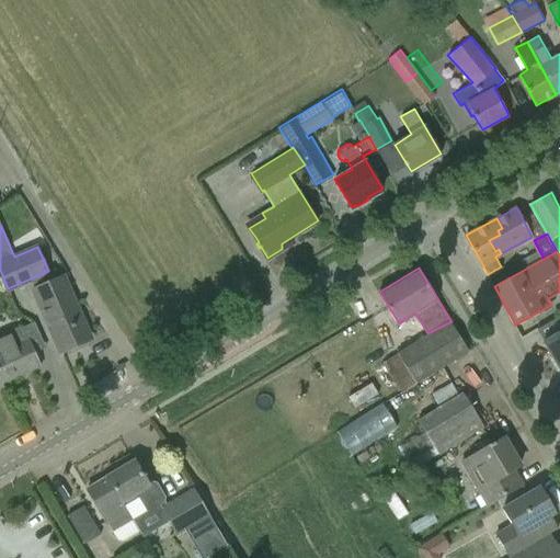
[(90,338),(81,318),(63,276),(35,288),(61,351),(90,338)]
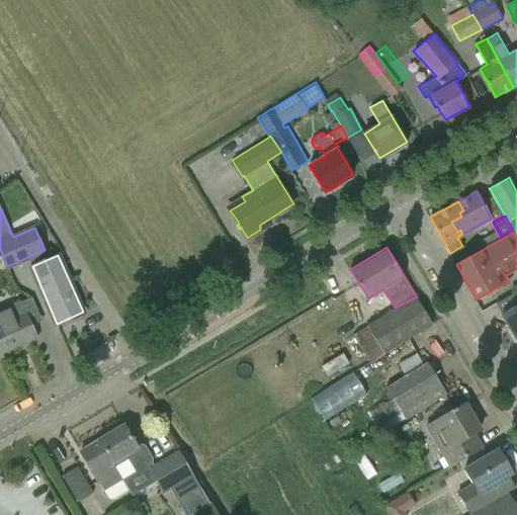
[(516,289),(513,292),(516,297),(516,305),(502,314),(516,339),(516,289)]
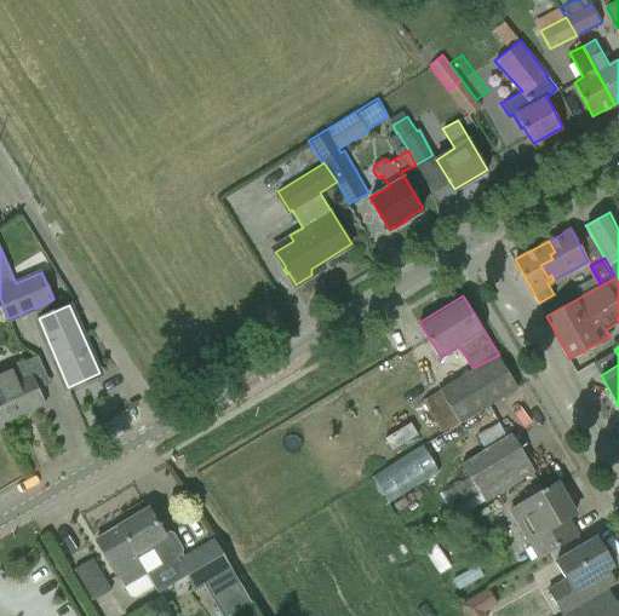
[(519,386),(499,355),(473,368),(423,399),(443,432),(519,386)]
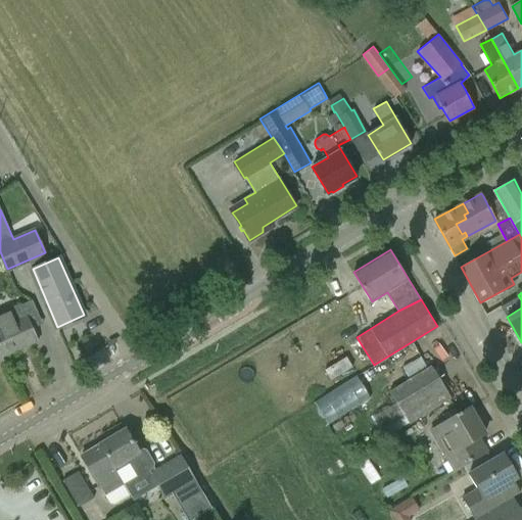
[(0,349),(2,356),(38,340),(30,322),(27,315),(26,316),(20,304),(0,314),(0,313),(0,349)]
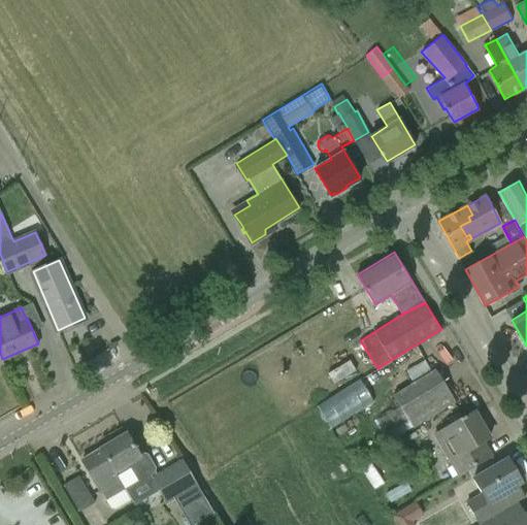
[(327,371),(334,383),(356,368),(350,358),(327,371)]
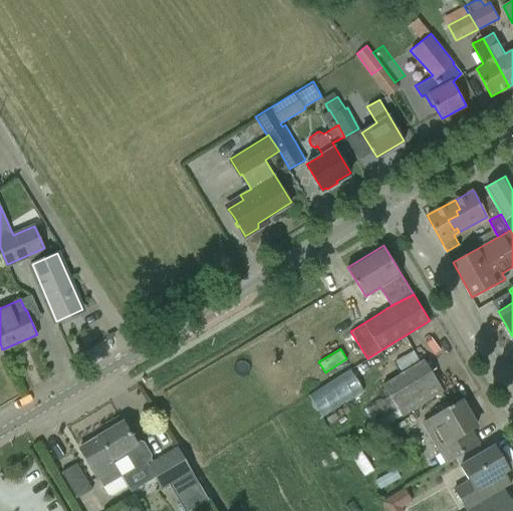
[(375,422),(398,409),(402,416),(444,390),(425,358),(382,385),(390,395),(367,408),(375,422)]
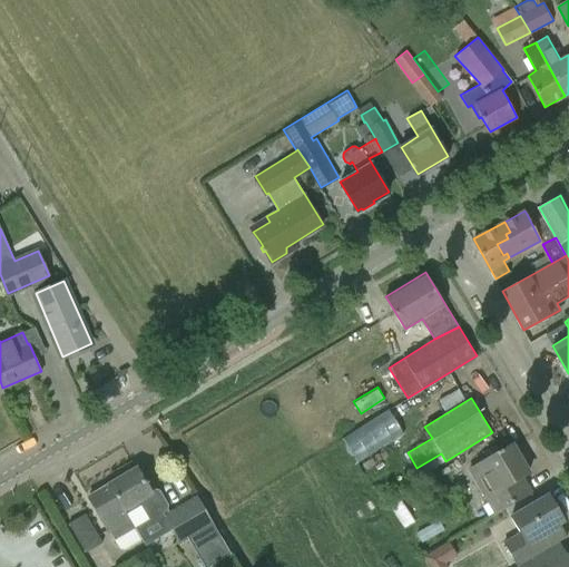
[(359,436),(376,460),(422,427),(405,402),(359,436)]
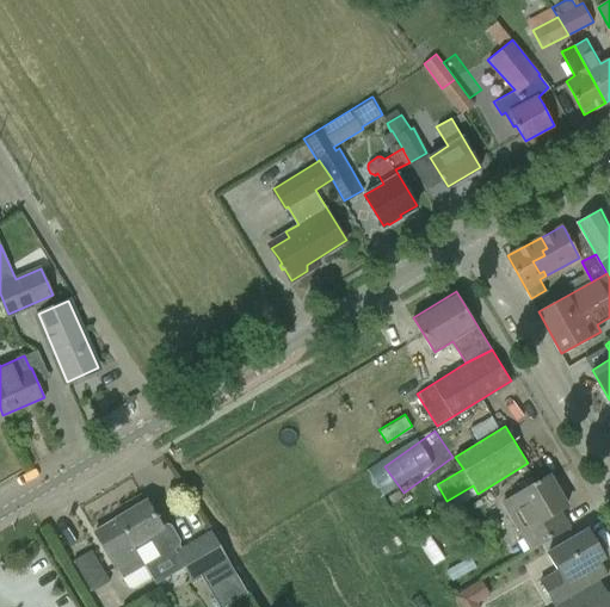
[(531,547),(548,538),(568,526),(559,509),(567,505),(549,475),(540,482),(538,479),(534,483),(535,484),(529,489),(523,493),(505,503),(531,547)]
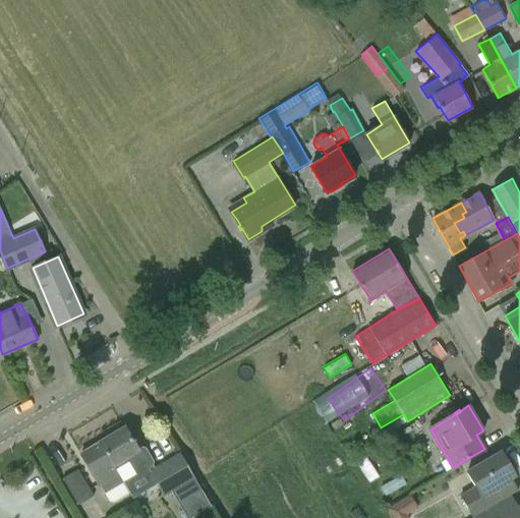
[(451,405),(441,411),(446,420),(451,417),(456,413),(455,412),(451,405)]
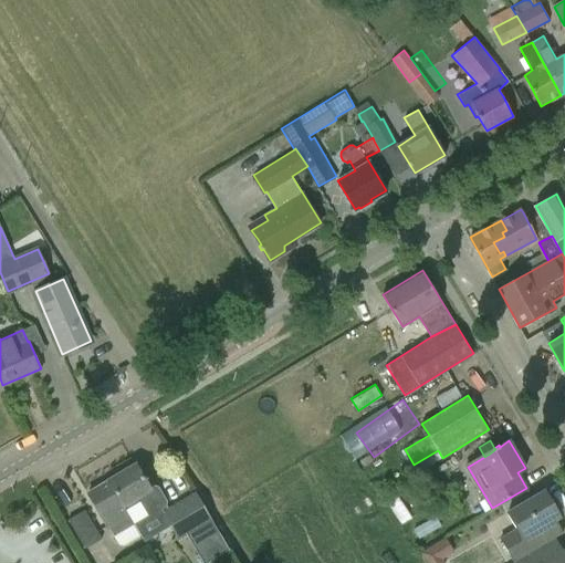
[(136,464),(108,480),(123,503),(123,504),(124,504),(135,523),(137,527),(142,534),(145,541),(170,527),(160,510),(168,507),(167,504),(168,500),(158,486),(154,483),(149,487),(147,482),(136,464)]
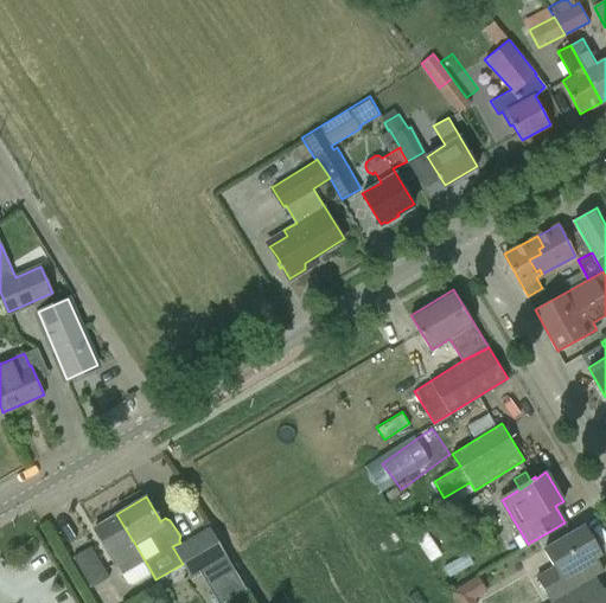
[(116,514),(94,527),(107,547),(121,571),(129,585),(151,573),(152,572),(147,564),(145,560),(133,540),(132,540),(132,539),(116,514)]
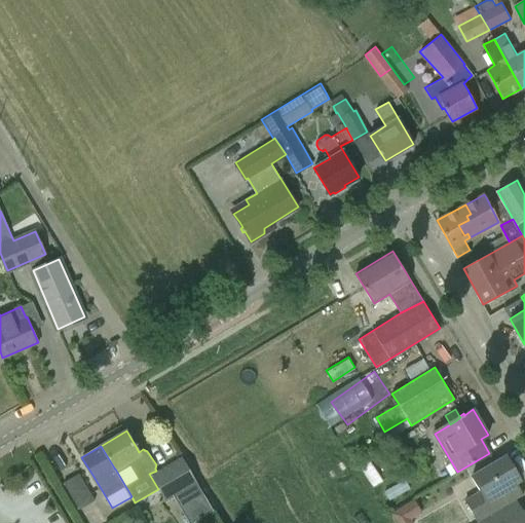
[(367,454),(357,460),(374,486),(383,479),(367,454)]
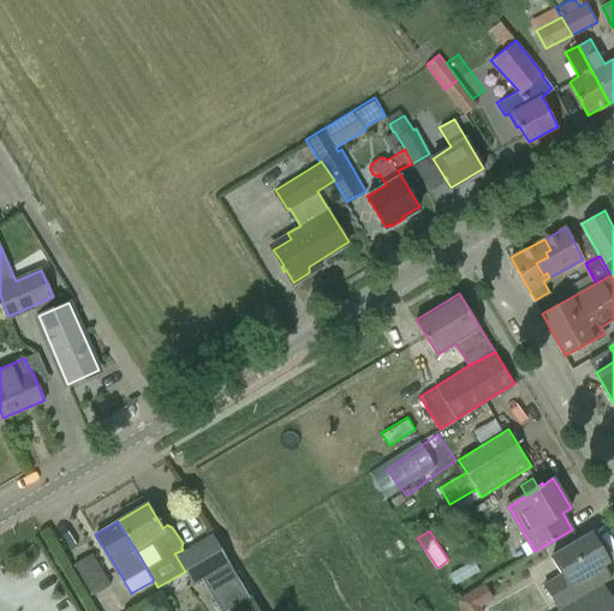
[(560,609),(583,594),(603,582),(596,568),(608,561),(591,532),(571,544),(553,555),(562,571),(544,582),(560,609)]
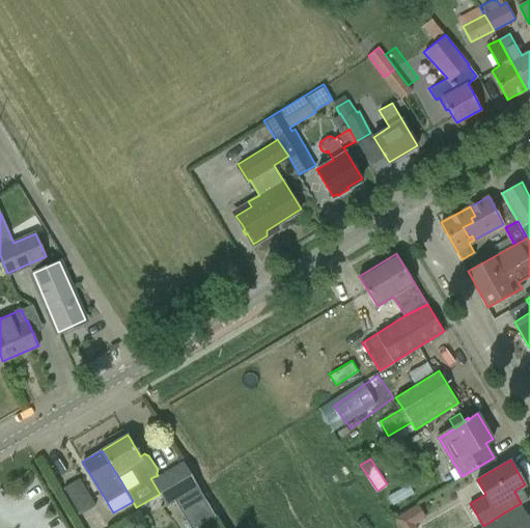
[(158,475),(150,478),(160,494),(166,505),(175,500),(191,527),(193,527),(216,516),(199,487),(184,461),(161,473),(158,475)]
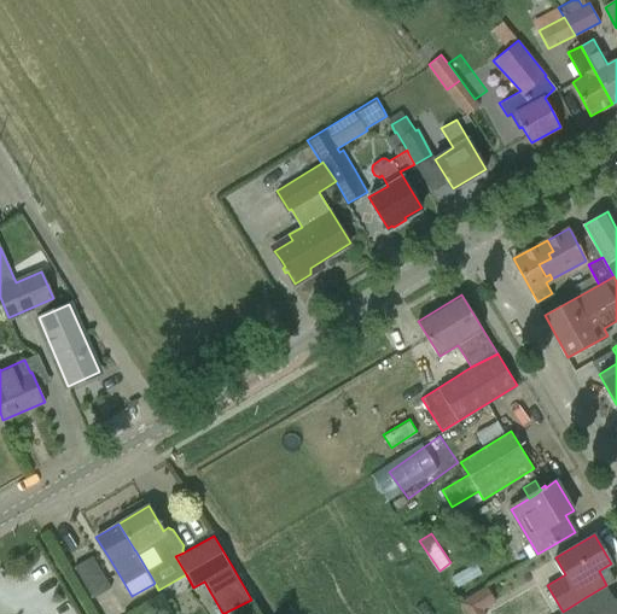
[(110,586),(92,556),(75,567),(93,596),(110,586)]
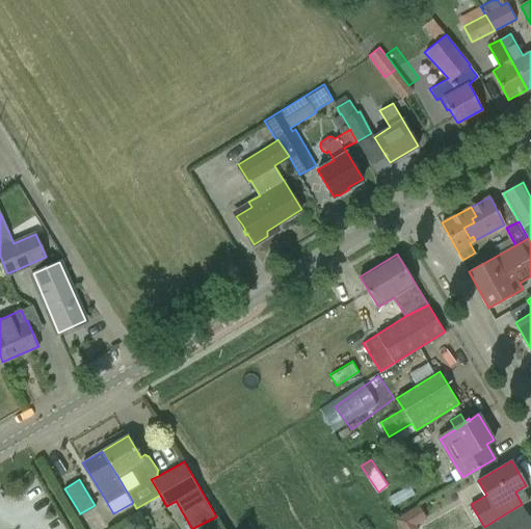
[(409,484),(390,495),(394,504),(415,493),(409,484)]
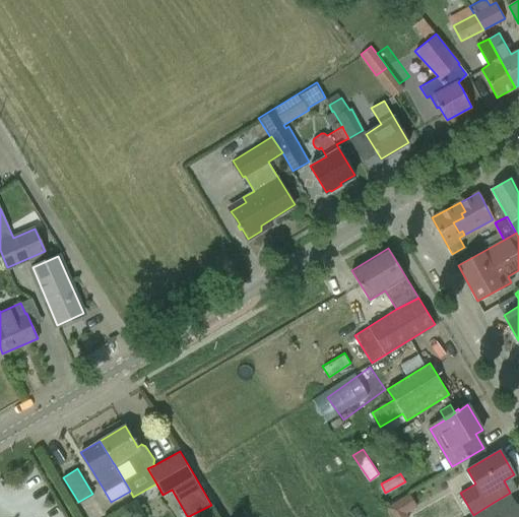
[(401,504),(407,516),(416,516),(435,507),(426,490),(401,504)]
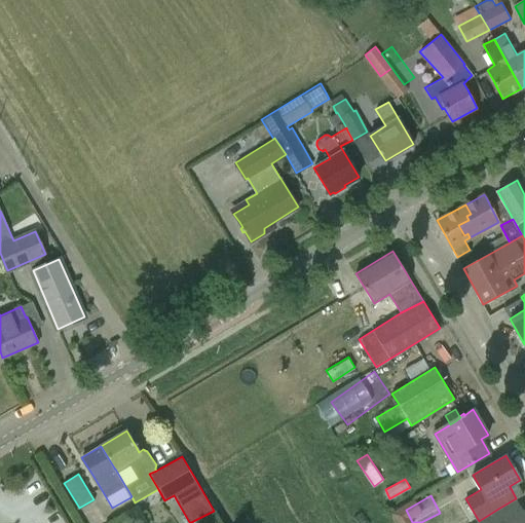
[(403,507),(391,514),(397,522),(412,522),(410,519),(403,507)]
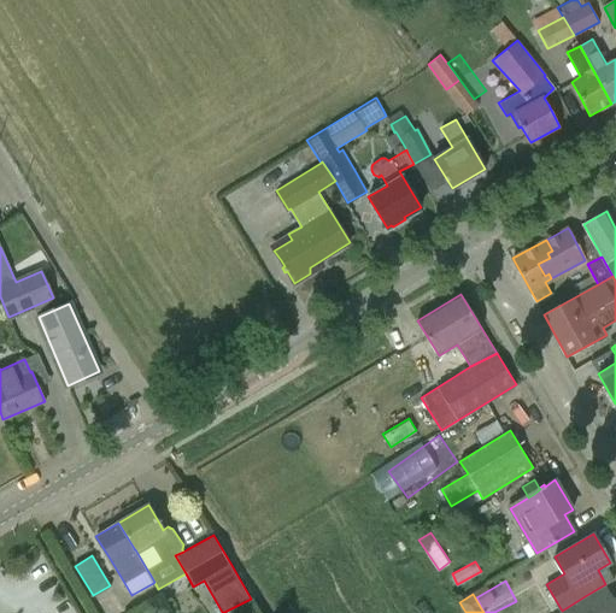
[(615,599),(602,607),(593,595),(573,607),(562,612),(615,612),(615,599)]
